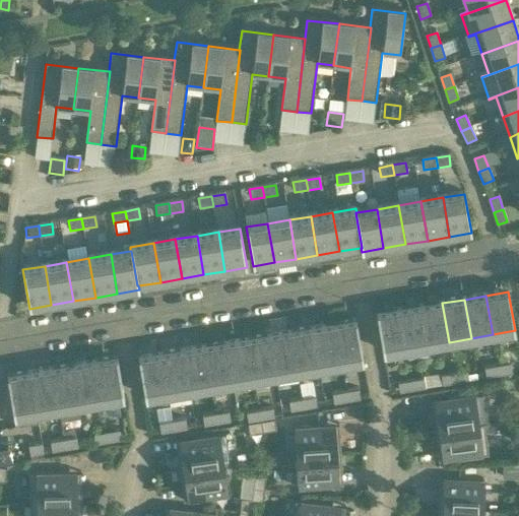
[(427,346),(449,342),(442,303),(420,307),(427,346)]
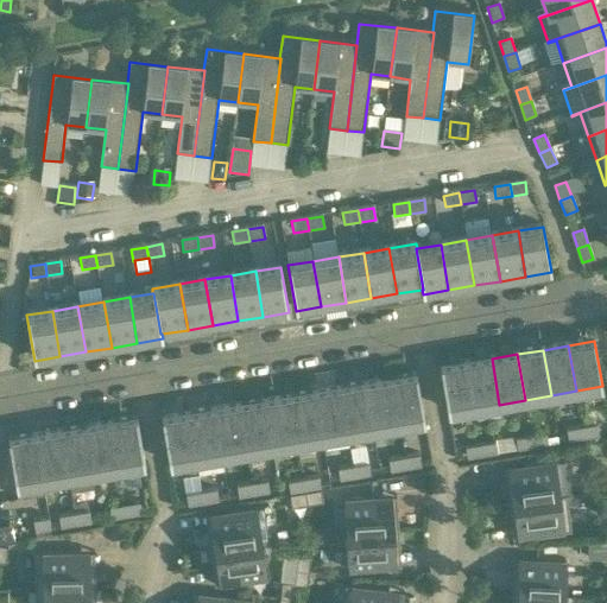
[(499,405),(492,359),(466,363),(474,408),(499,405)]
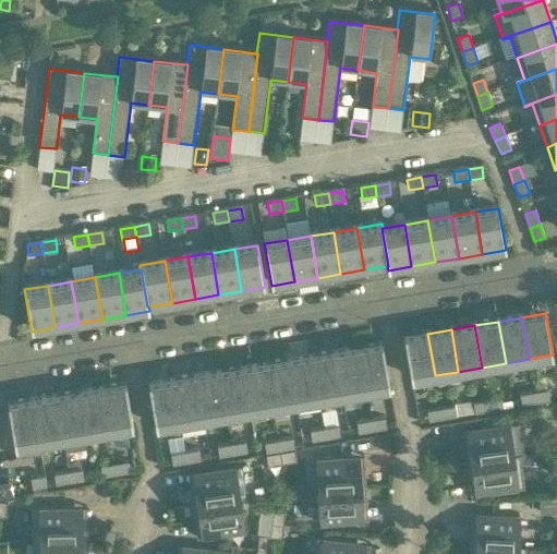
[(411,380),(435,375),(427,334),(404,338),(411,380)]
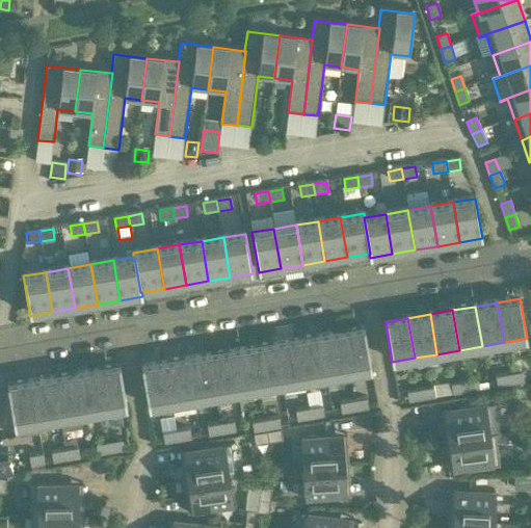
[(365,330),(342,333),(349,373),(372,369),(365,330)]
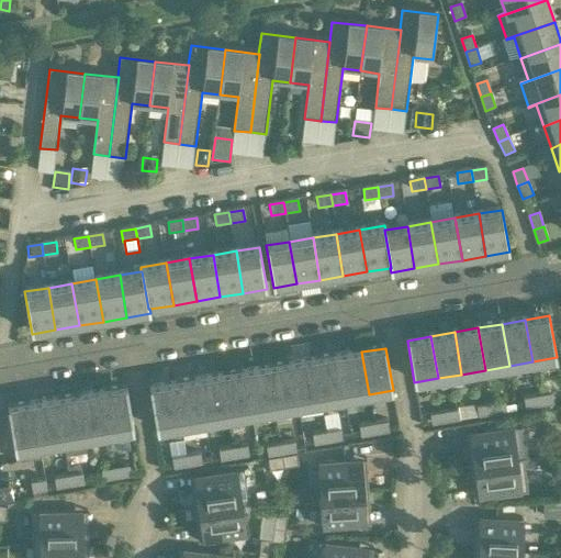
[(345,398),(369,394),(361,352),(338,356),(345,398)]
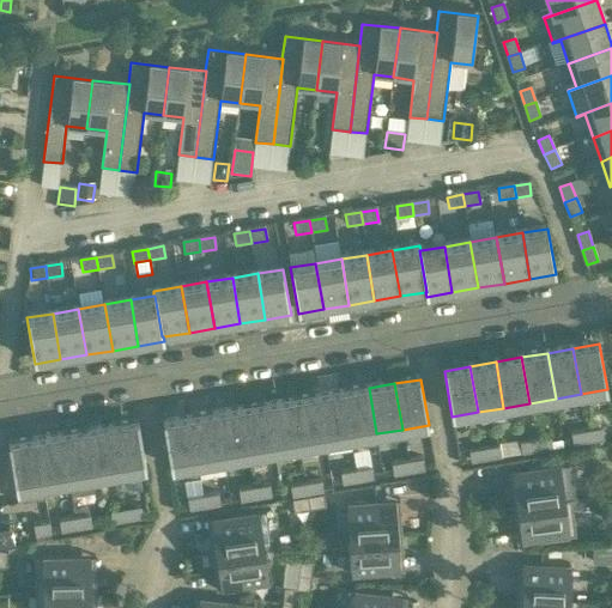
[(376,433),(369,388),(343,393),(351,438),(376,433)]
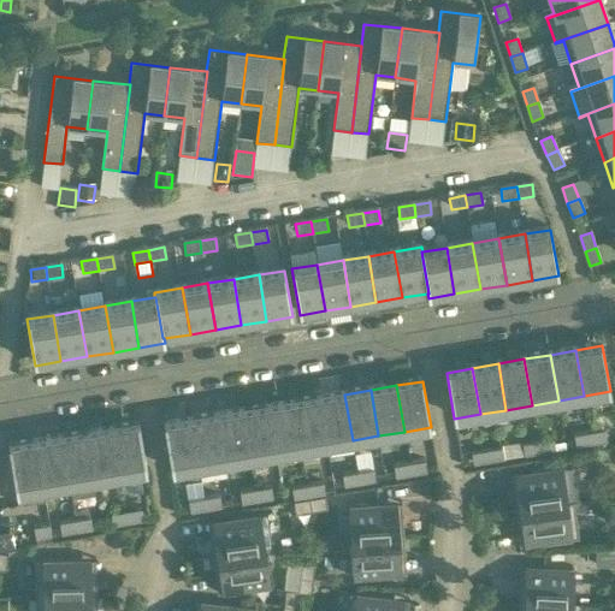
[(344,395),(319,398),(327,445),(329,445),(330,458),(354,455),(352,440),(353,440),(344,395)]
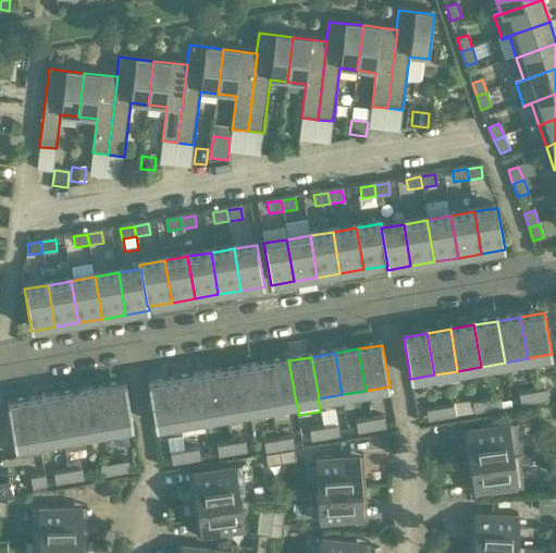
[(295,403),(288,360),(264,365),(272,406),(295,403)]
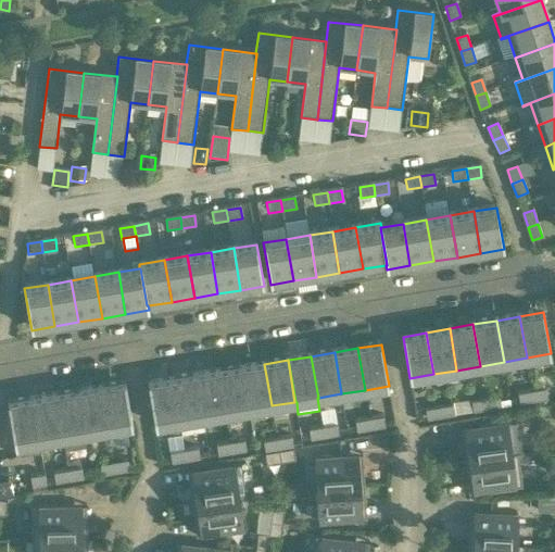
[(248,410),(272,405),(264,364),(241,368),(248,410)]
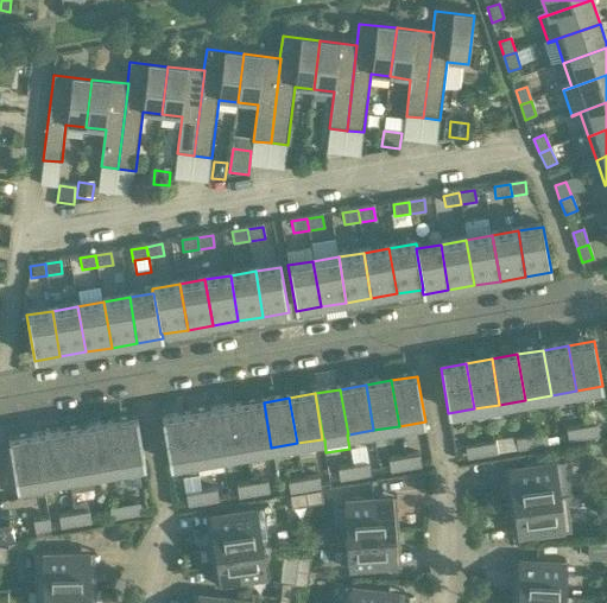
[(271,448),(264,402),(238,406),(246,452),(271,448)]
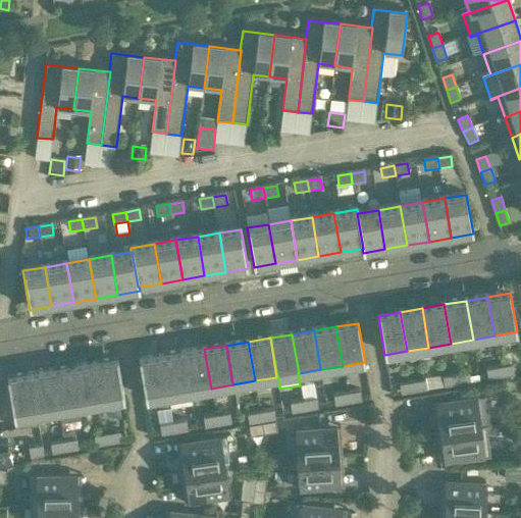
[(189,392),(211,389),(204,349),(183,353),(189,392)]
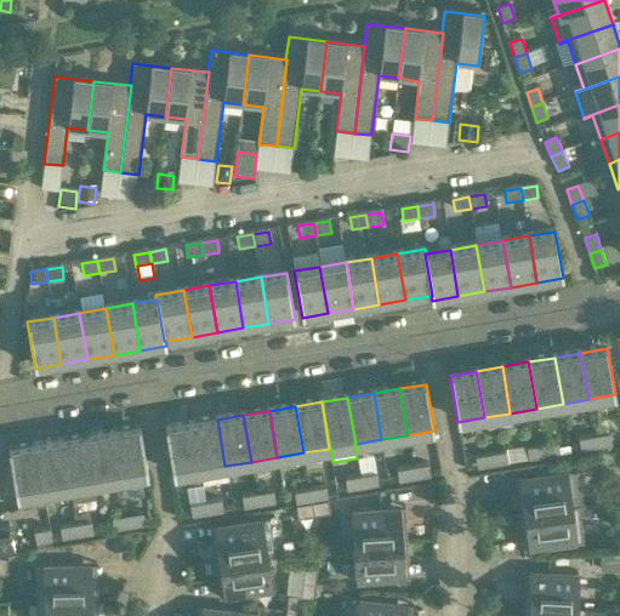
[(225,466),(217,420),(191,425),(199,471),(225,466)]
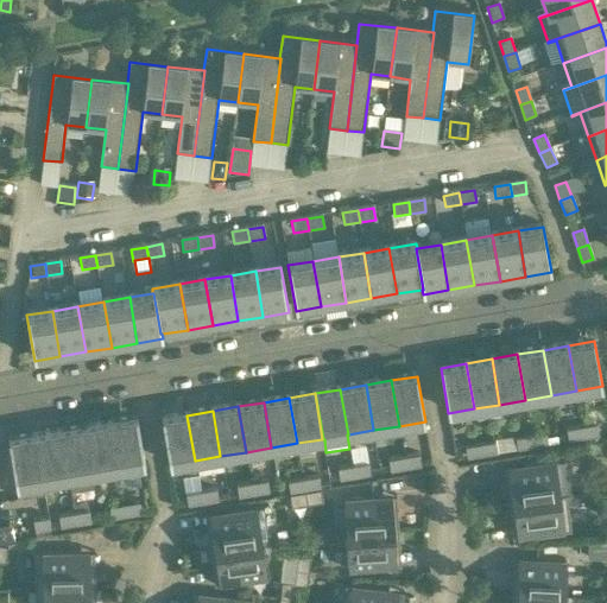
[(169,465),(195,461),(187,416),(162,419),(169,465)]
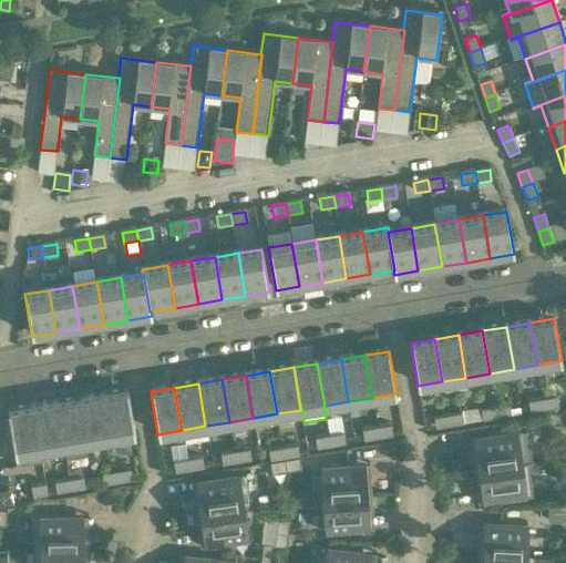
[(127,391),(103,396),(111,438),(135,433),(127,391)]
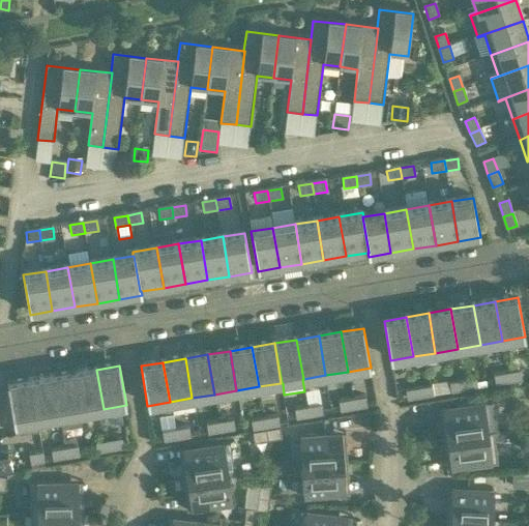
[(96,370),(75,373),(81,413),(104,409),(96,370)]
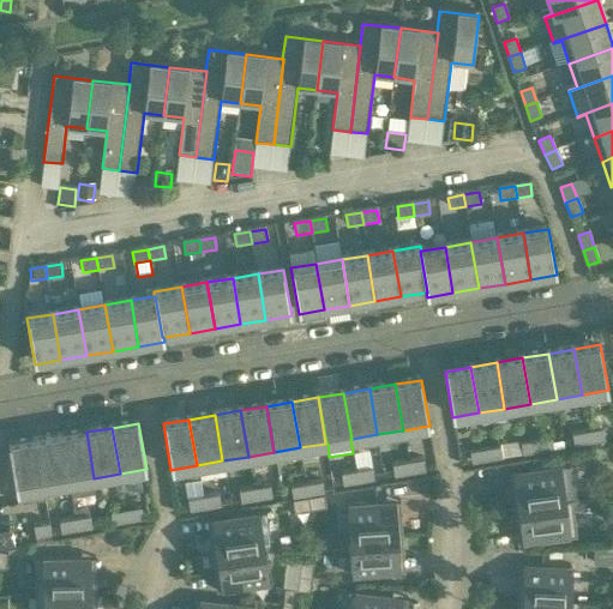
[(604,429),(588,433),(590,445),(606,441),(604,429)]
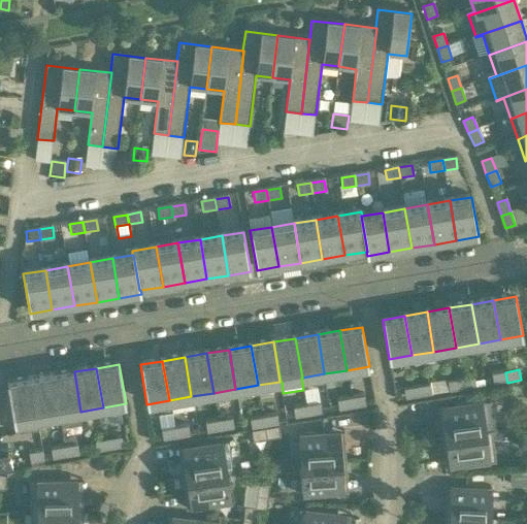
[(59,415),(80,412),(74,371),(53,375),(59,415)]
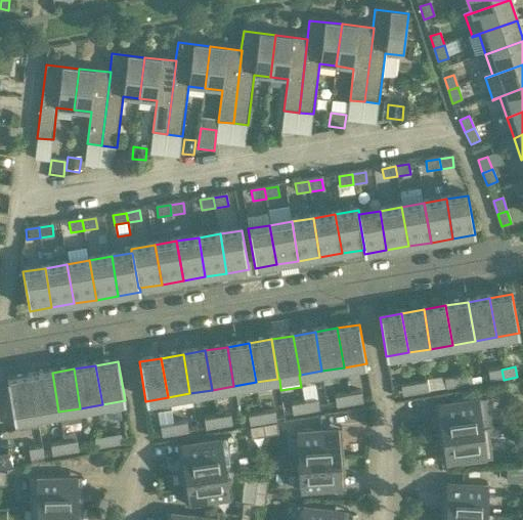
[(490,382),(504,380),(502,370),(488,372),(490,382)]
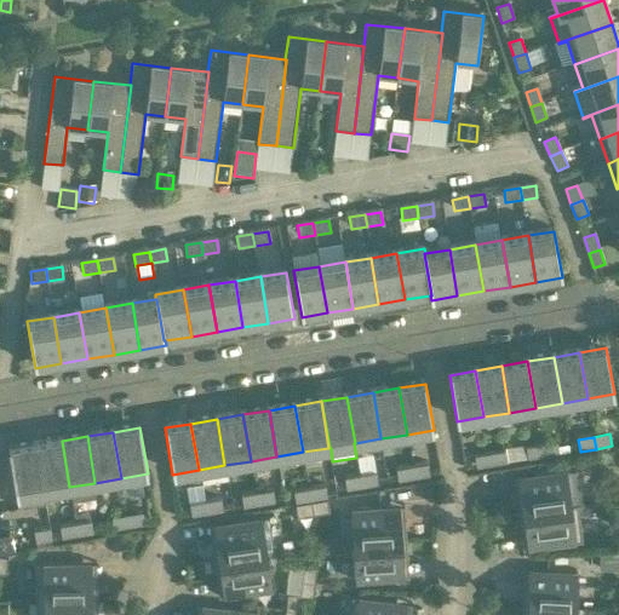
[(62,441),(35,446),(44,492),(69,487),(62,441)]
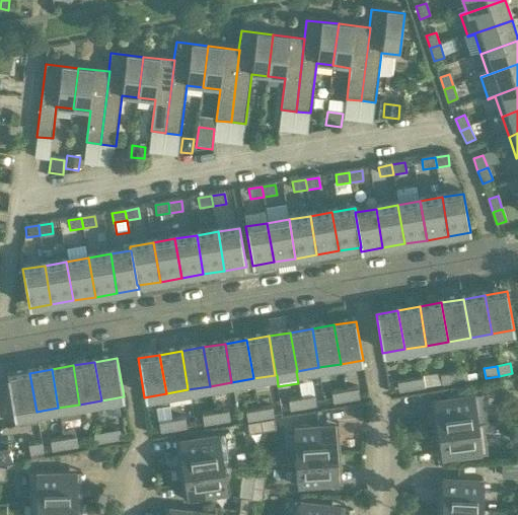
[(468,381),(466,371),(453,373),(455,383),(468,381)]
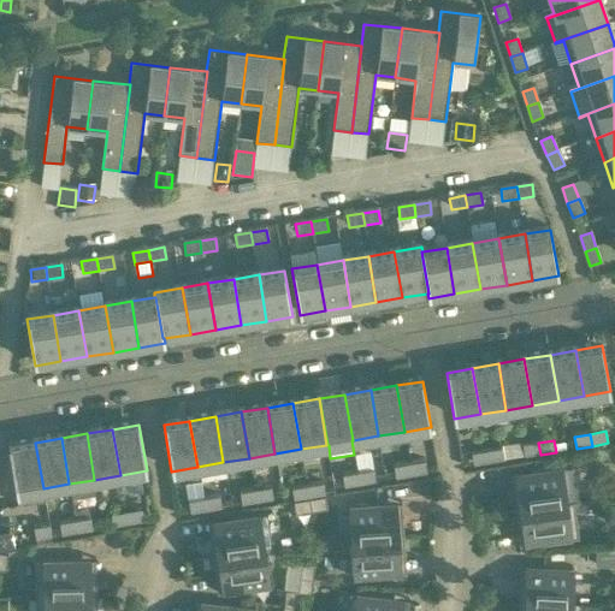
[(35,443),(9,446),(17,493),(19,508),(46,503),(43,488),(35,443)]
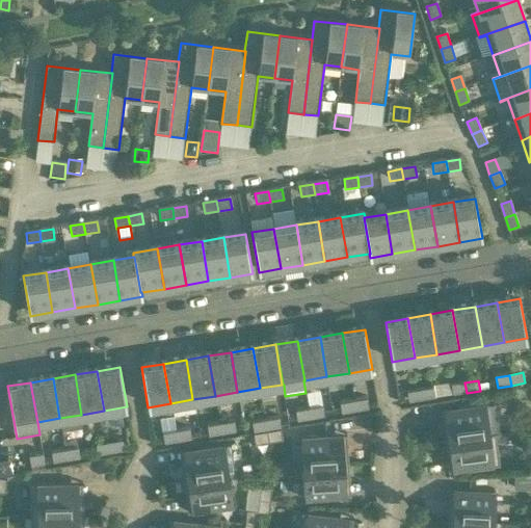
[(453,395),(467,393),(465,383),(451,386),(453,395)]
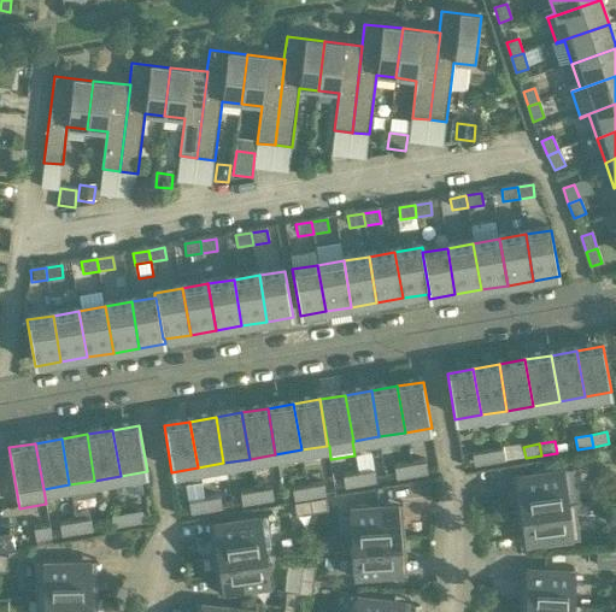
[(488,452),(490,464),(505,462),(504,449),(488,452)]
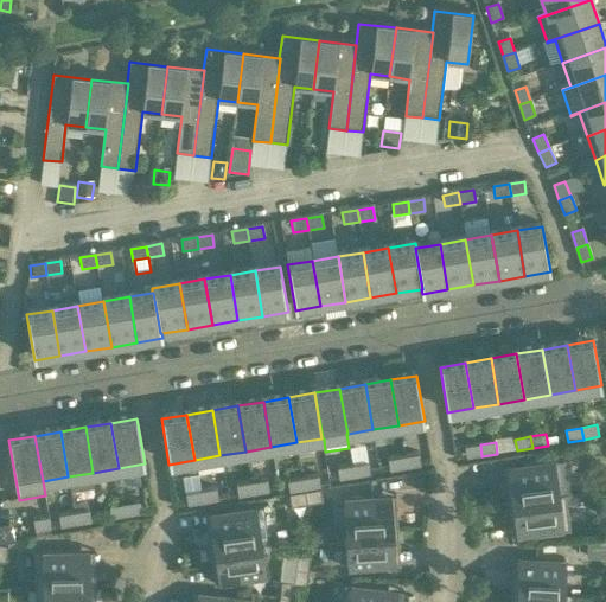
[(466,459),(482,456),(480,444),(465,448),(466,459)]
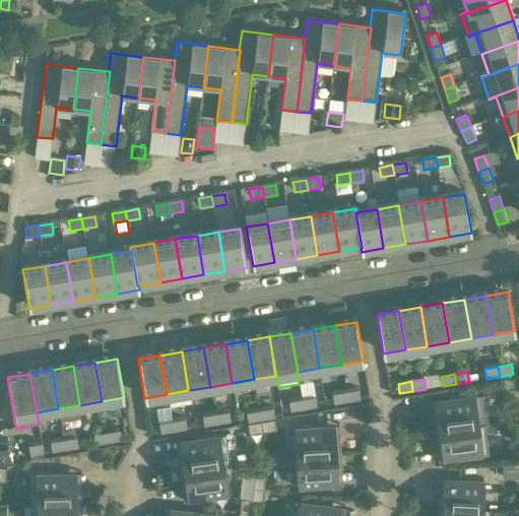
[(345,392),(347,402),(361,400),(359,390),(345,392)]
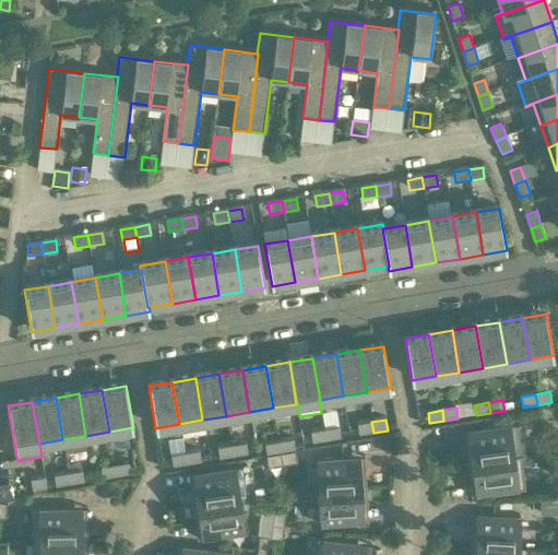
[(359,436),(374,433),(371,422),(357,425),(359,436)]
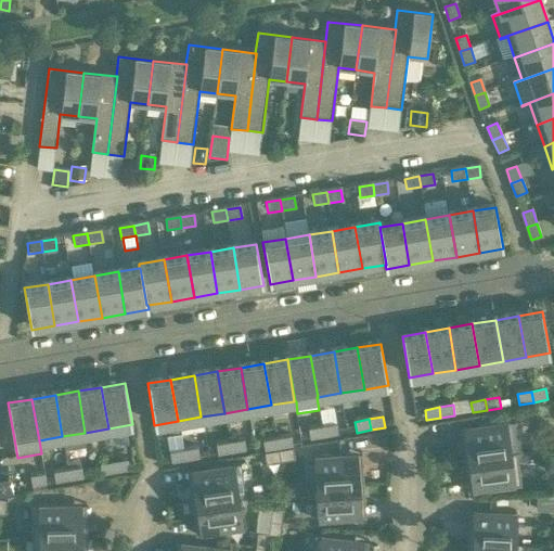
[(517,423),(460,431),(464,462),(512,456),(517,455),(522,455),(517,423)]
